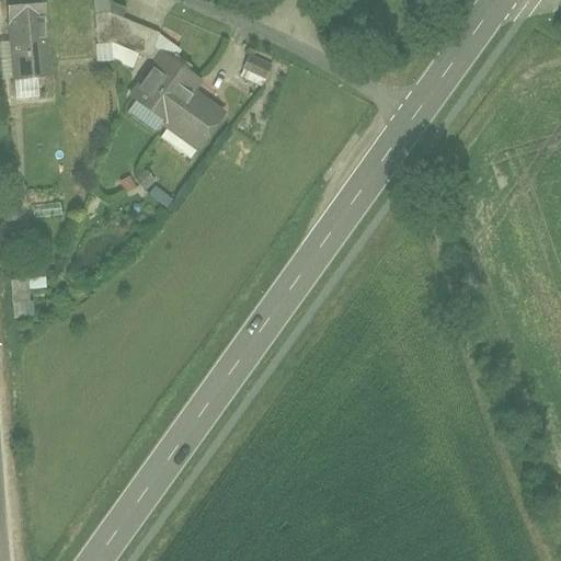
[(4,0),(12,79),(50,76),(44,0),(4,0)]
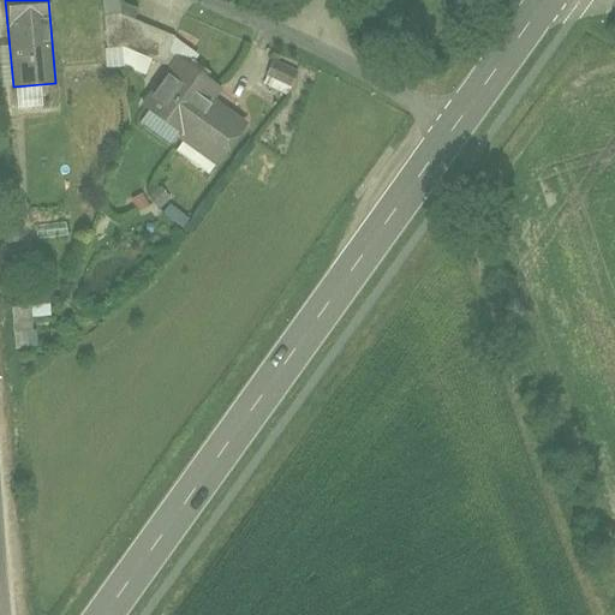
[(124,16),(123,0),(105,0),(107,17),(124,16)]
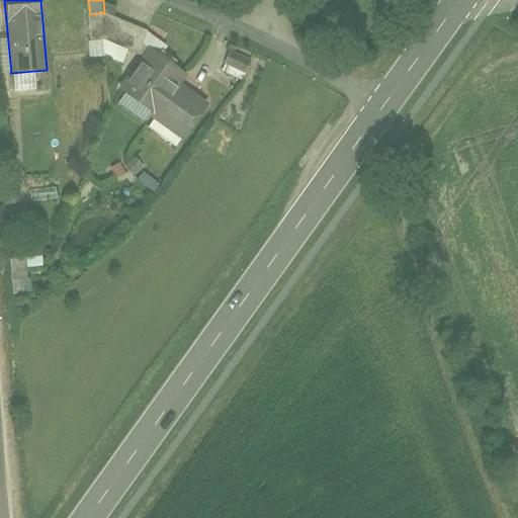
[(244,81),(253,61),(231,52),(222,72),(244,81)]
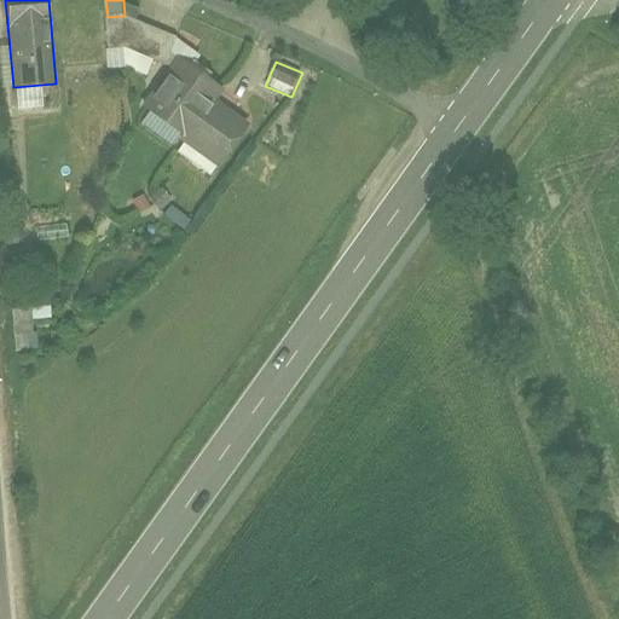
[(139,121),(219,174),(248,131),(217,109),(224,98),(175,67),(139,121)]
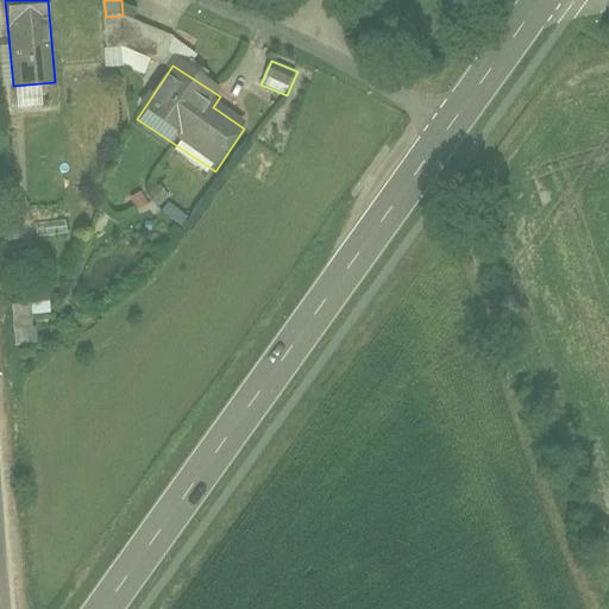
[(37,344),(35,307),(14,308),(17,345),(37,344)]
